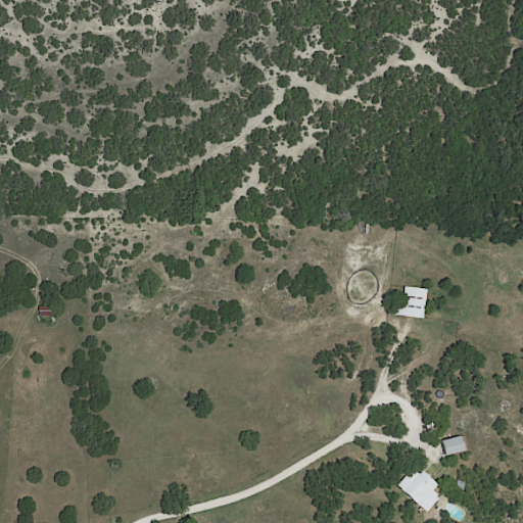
[(422,318),(393,315),(394,307),(400,307),(402,286),(425,288),(422,318)]
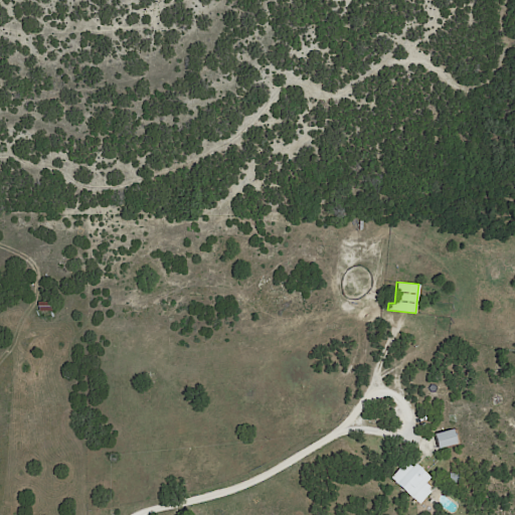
[(47,310),(35,311),(35,302),(49,302),(49,310),(47,310)]
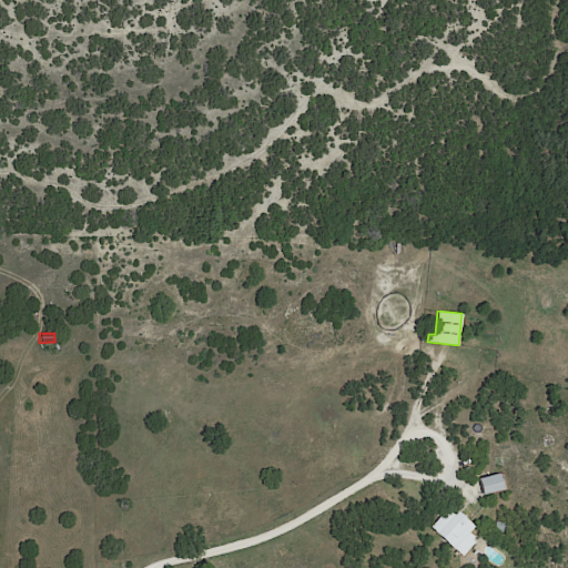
[(498,474),(503,488),(480,494),(477,477),(498,473),(498,474)]
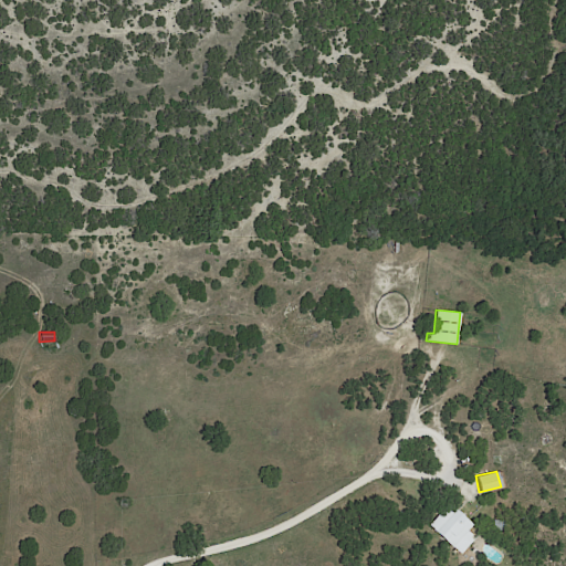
[(451,504),(473,524),(469,531),(473,535),(471,537),(474,540),(462,554),(430,525),(449,503),(451,504)]
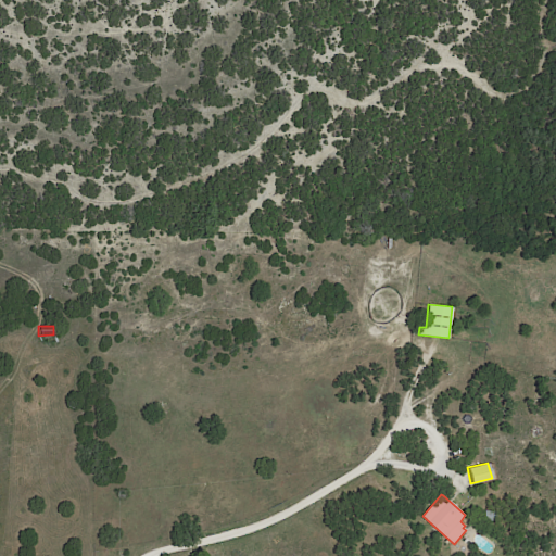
[(485,512),(498,513),(497,522),(485,521),(485,512)]
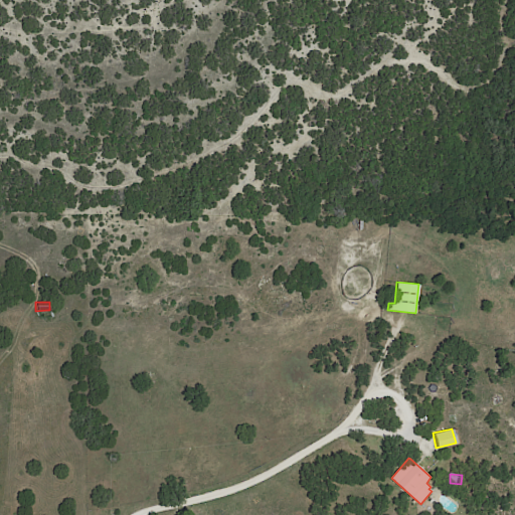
All buildings are outlined.
